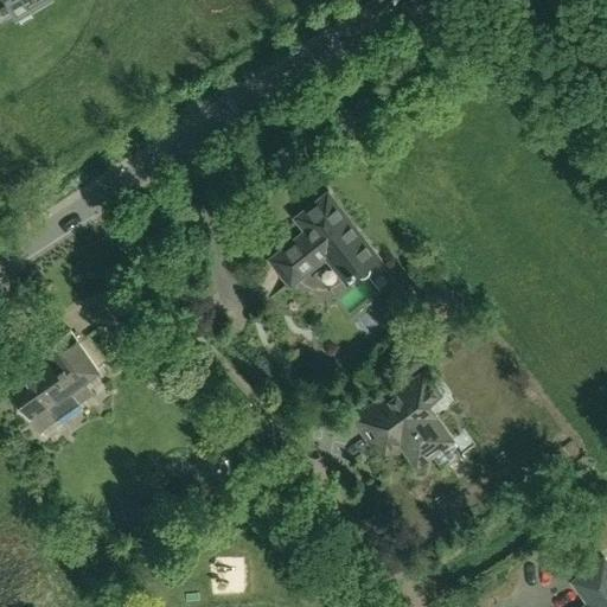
[(0,0),(0,25),(44,0),(0,0)]
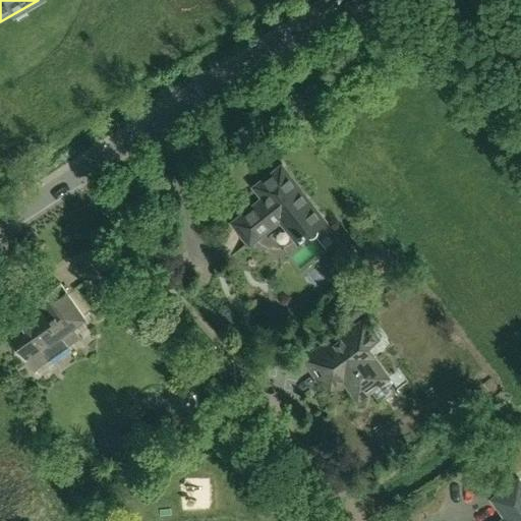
[(281,219),(298,241),(326,220),(283,166),(255,187),(265,198),(234,222),(250,243),(281,219)]
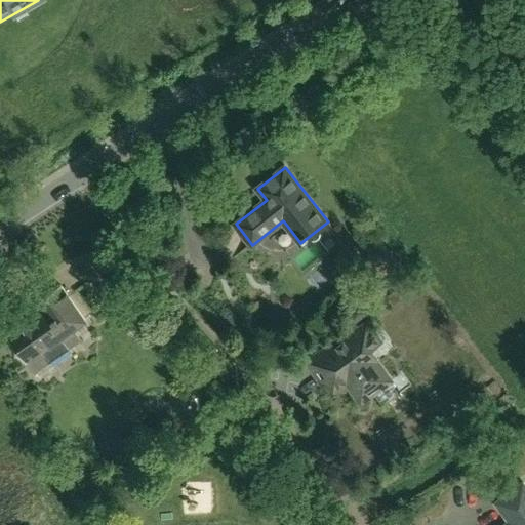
[(112,268),(93,281),(101,292),(119,279),(112,268)]
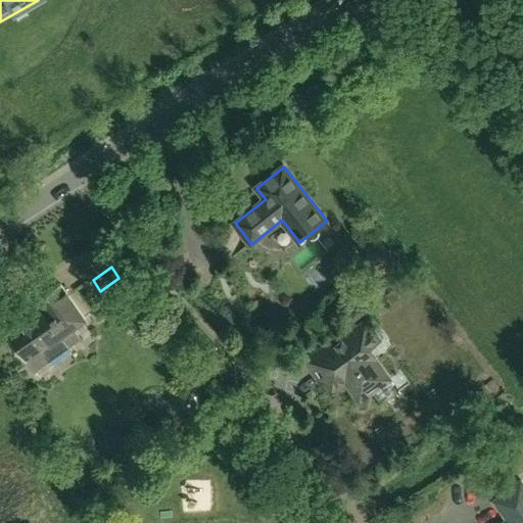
[(82,339),(73,327),(85,319),(60,284),(35,302),(41,312),(7,335),(25,361),(41,349),(49,362),(82,339)]
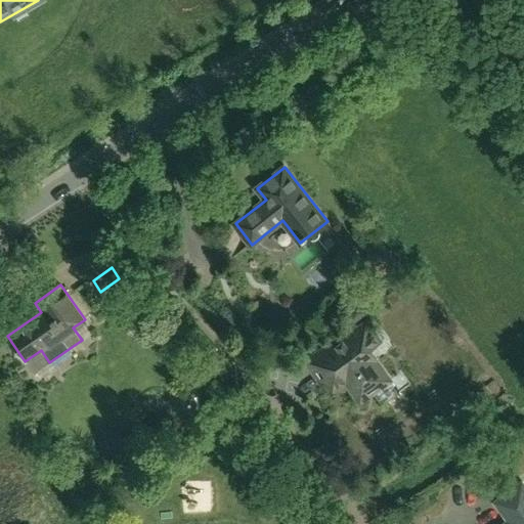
[(360,402),(391,380),(370,350),(382,342),(366,321),(329,348),(326,346),(306,361),(322,384),(328,382),(335,391),(347,383),(360,402)]
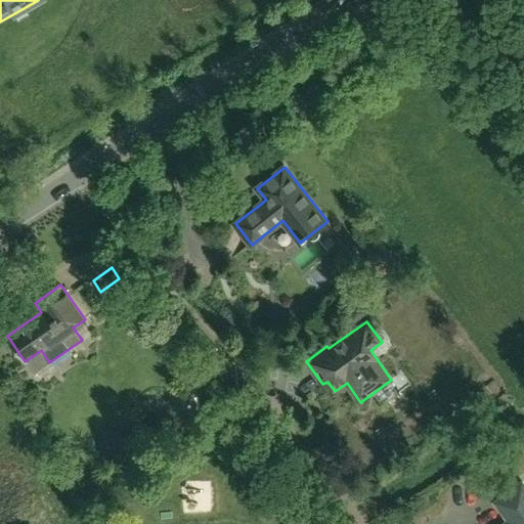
[(523,523),(523,485),(522,484),(496,503),(510,521),(506,523),(523,523)]
